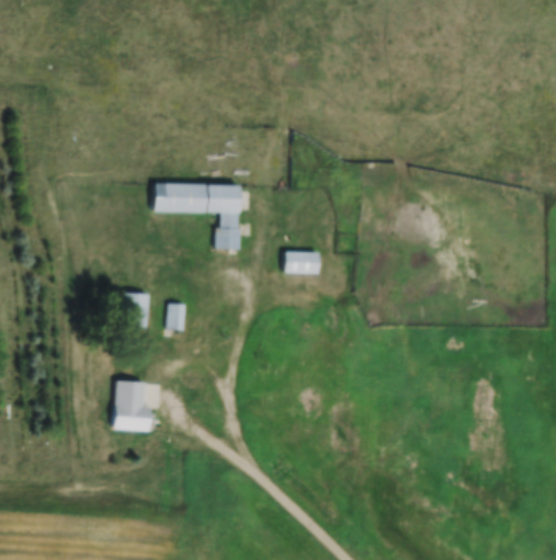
[(154,213),(218,214),(218,249),(239,250),(240,185),(155,184),(154,213)]
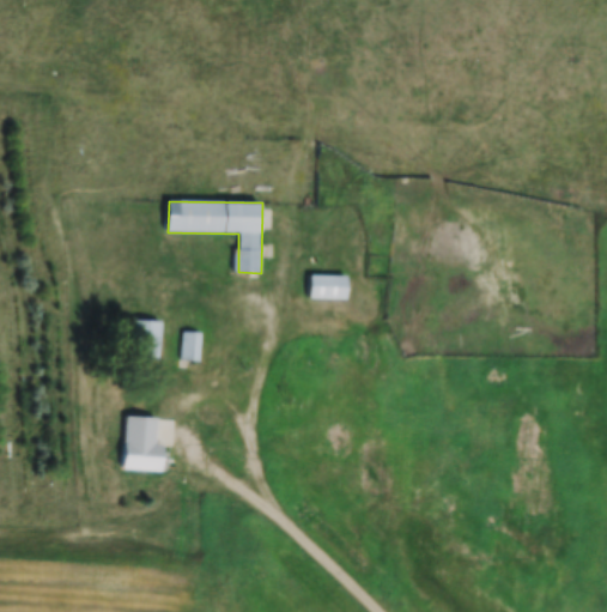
[(348,276),(311,276),(311,298),(348,298),(348,276)]
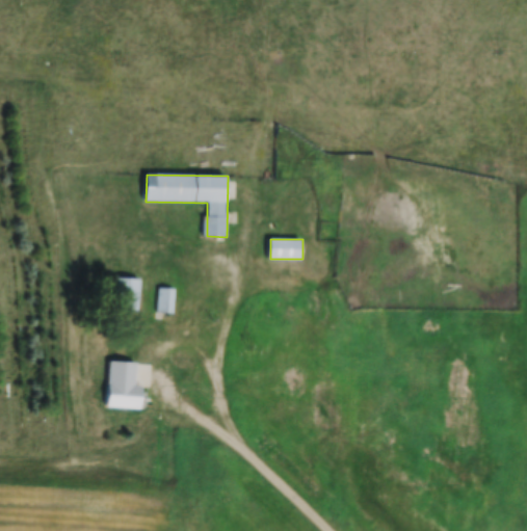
[(116,311),(141,311),(141,279),(116,279),(116,311)]
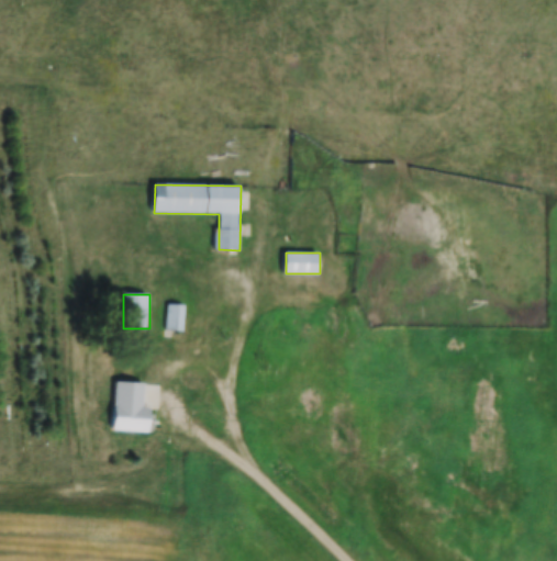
[(173,329),(186,329),(186,306),(173,306),(173,329)]
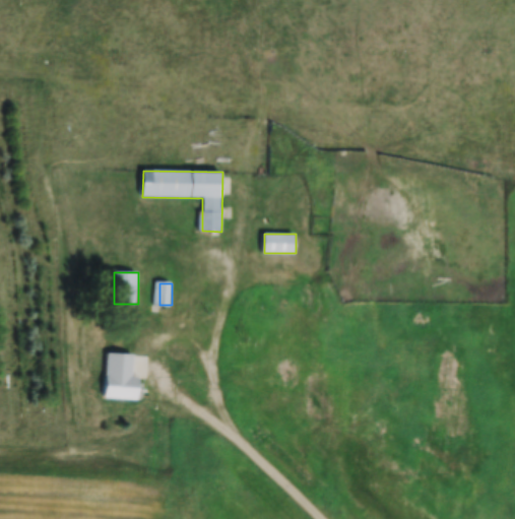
[(139,376),(134,376),(135,353),(109,352),(107,397),(138,399),(139,376)]
